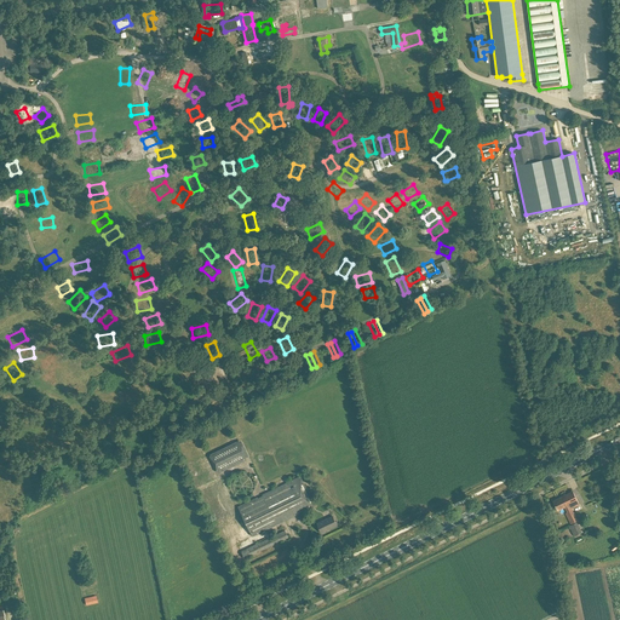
[(122,365),(108,368),(109,377),(124,374),(122,365)]
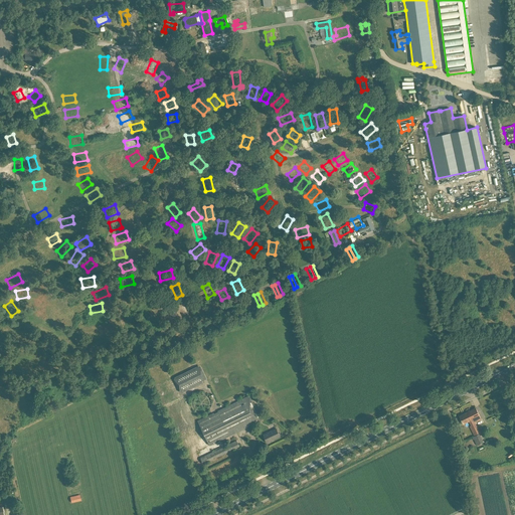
[(232,306),(229,307),(234,318),(238,317),(232,306)]
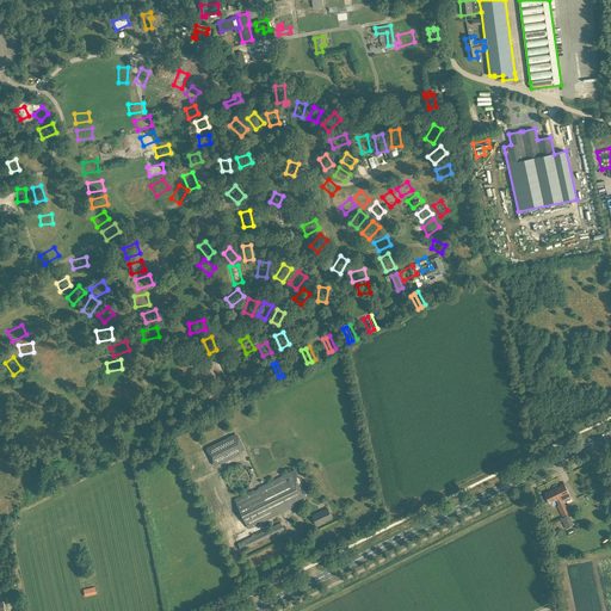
[(272,364),(269,366),(275,380),(278,377),(272,364)]
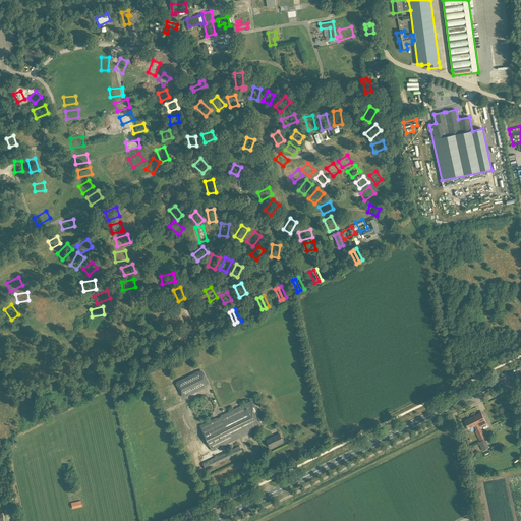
[(188,311),(180,313),(183,323),(191,321),(188,311)]
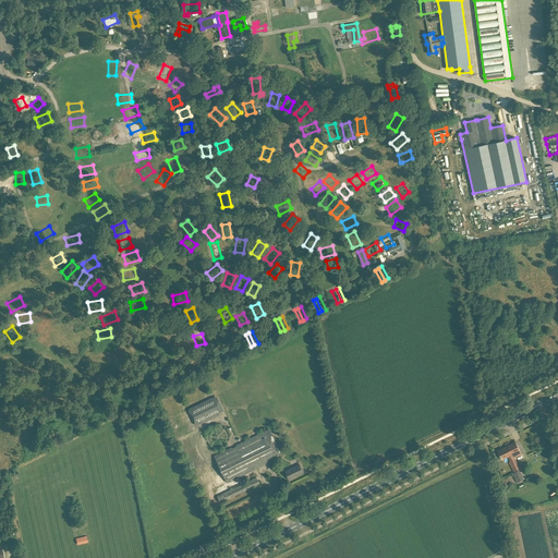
[(145,335),(136,335),(137,348),(146,347),(145,335)]
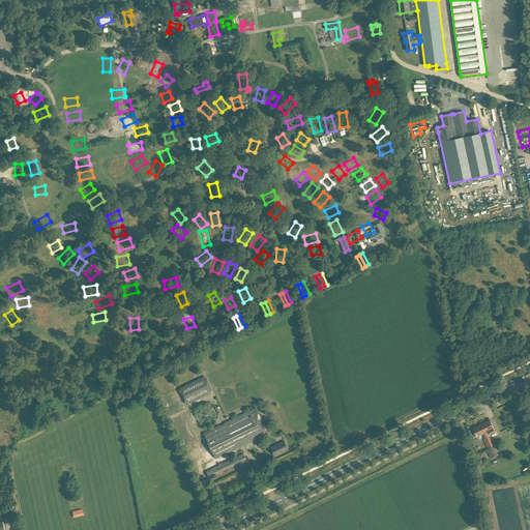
[(164,324),(155,325),(157,339),(166,337),(164,324)]
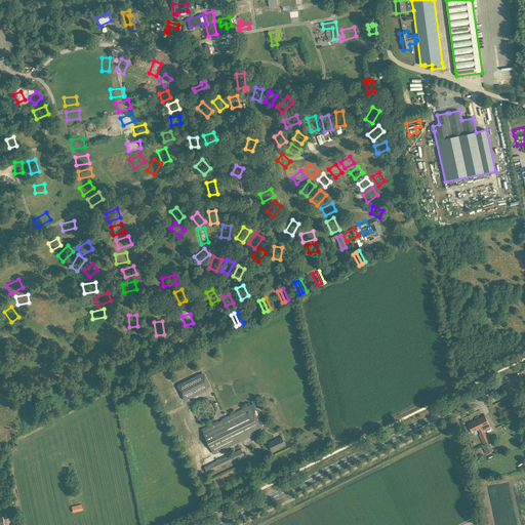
[(176,321),(169,322),(170,331),(177,330),(176,321)]
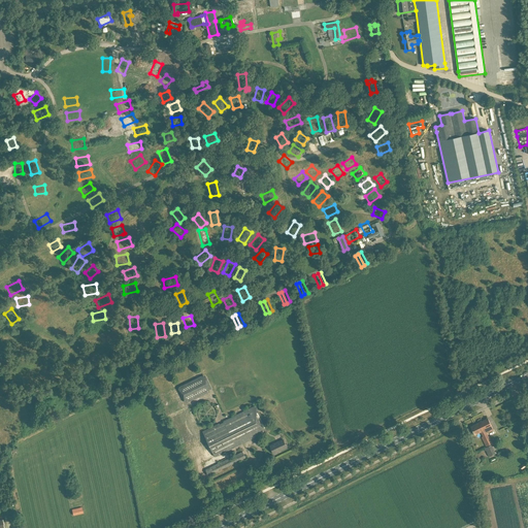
[(102,326),(101,333),(112,334),(112,327),(102,326)]
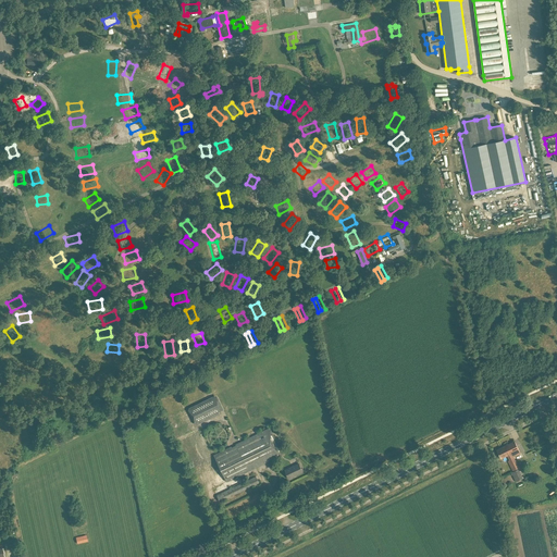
[(88,356),(78,360),(84,373),(94,370),(88,356)]
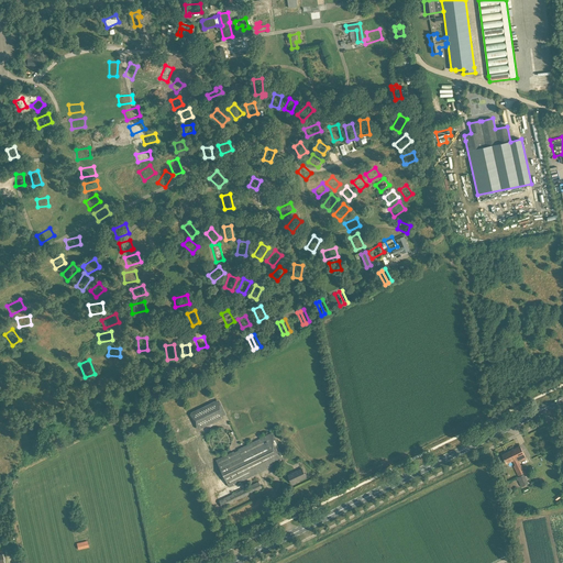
[(102,360),(99,367),(109,373),(113,365),(102,360)]
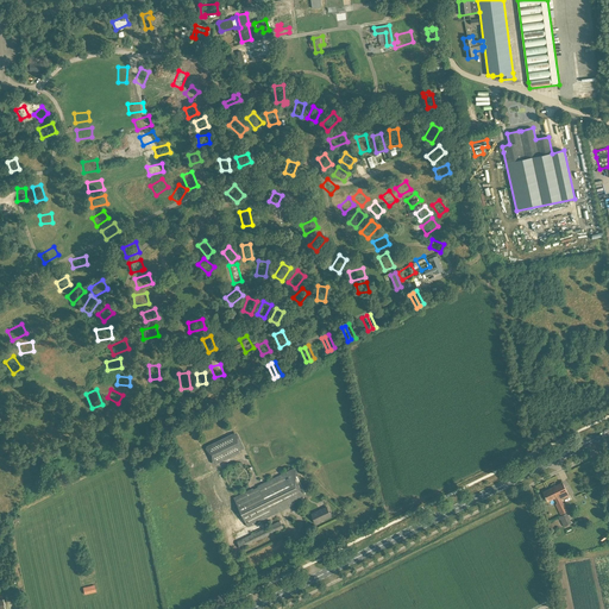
[(54,400),(49,408),(58,415),(64,407),(54,400)]
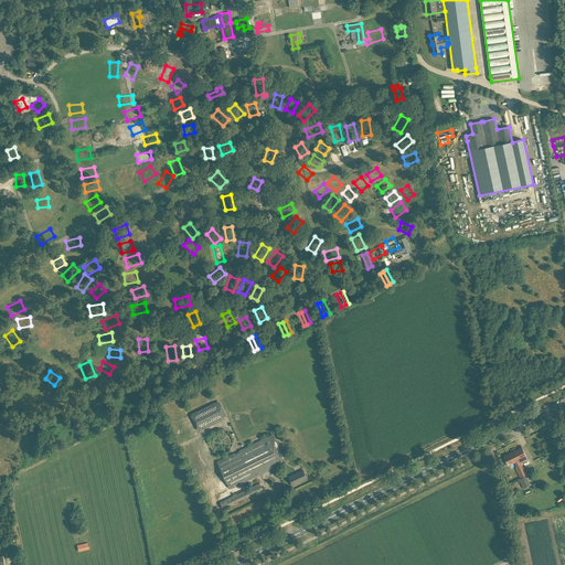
[(71,371),(64,375),(72,386),(78,381),(71,371)]
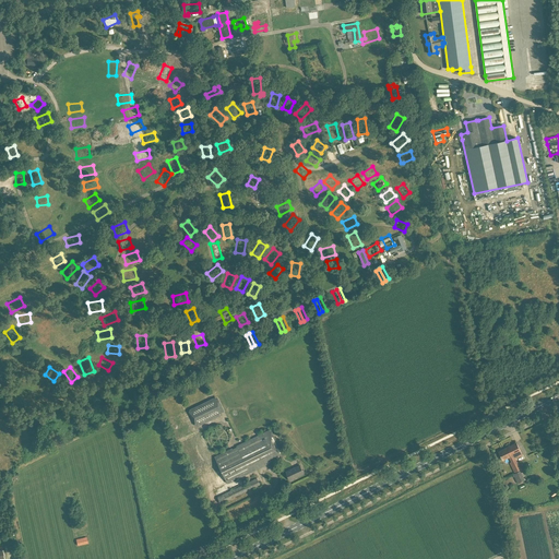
[(141,371),(133,373),(135,388),(144,385),(141,371)]
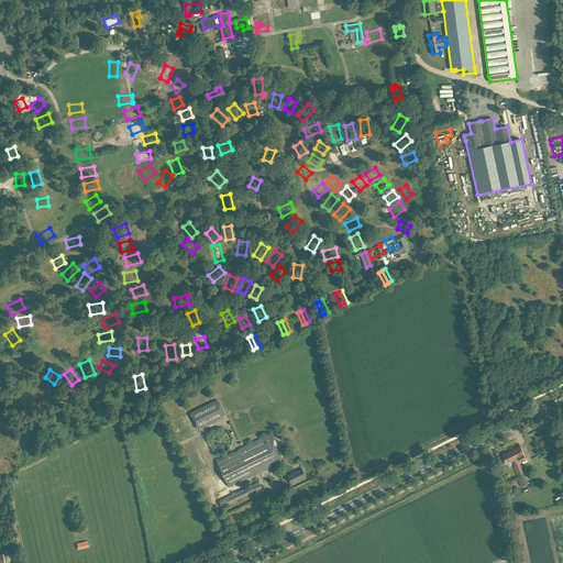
[(41,384),(39,393),(48,396),(52,388),(41,384)]
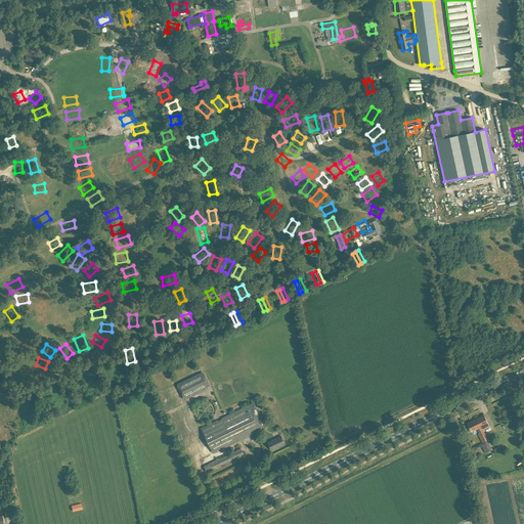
[(120,357),(113,359),(114,368),(122,366),(120,357)]
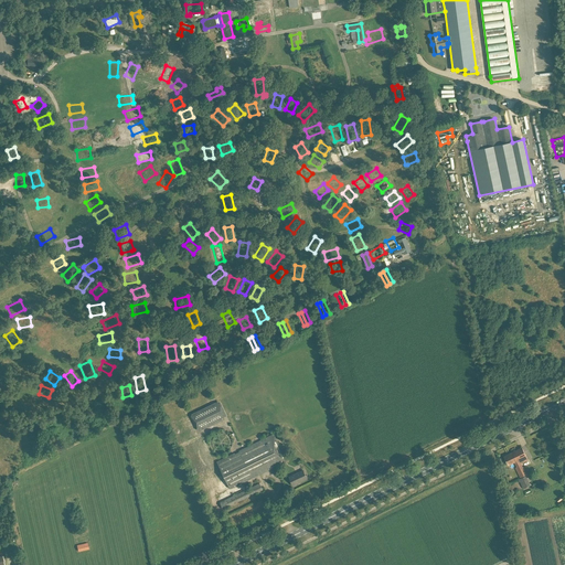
[(23,400),(16,404),(21,414),(29,411),(23,400)]
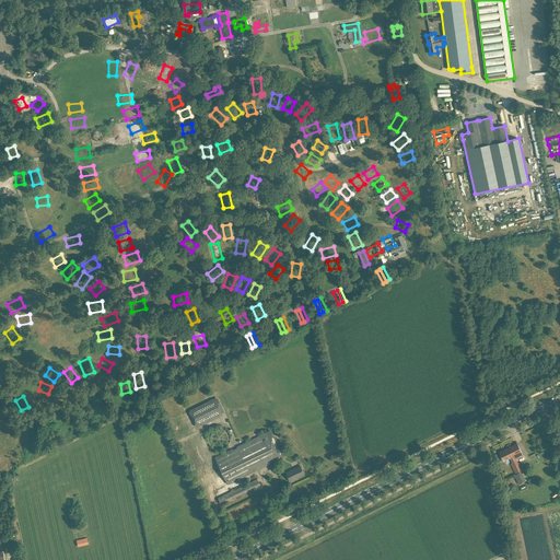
[(38,397),(36,405),(47,409),(49,400),(38,397)]
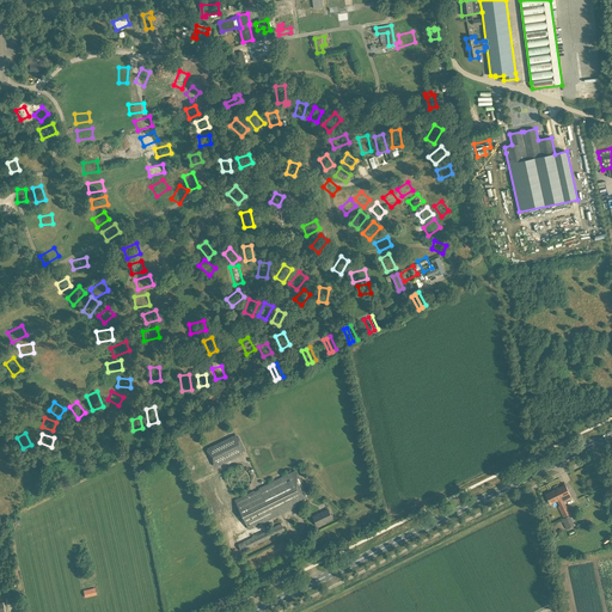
[(240,453),(246,451),(239,435),(234,435),(208,448),(207,451),(214,466),(216,467),(242,456),(240,453)]
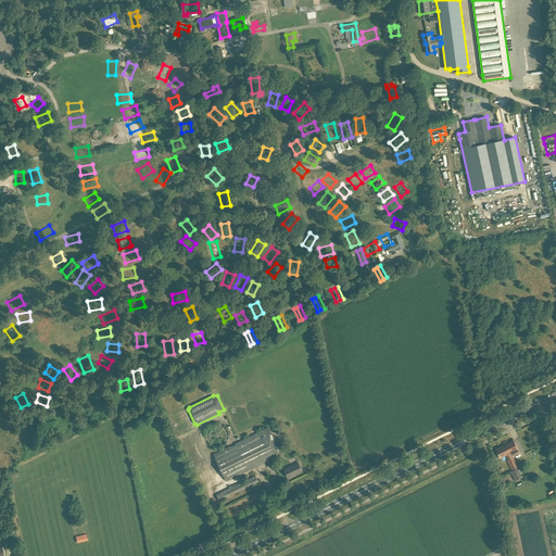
[(42,420),(39,429),(51,432),(54,425),(42,420)]
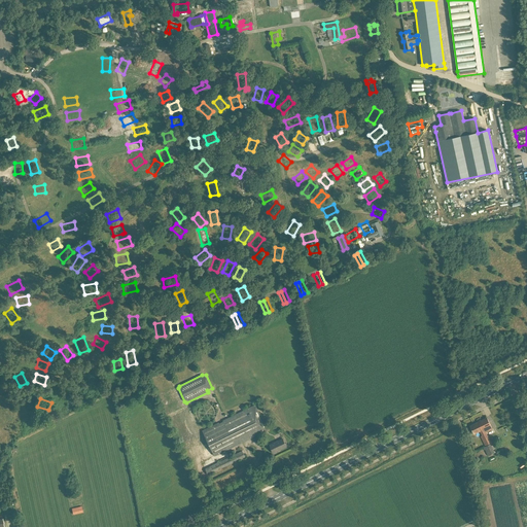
[(25,405),(22,414),(30,416),(33,407),(25,405)]
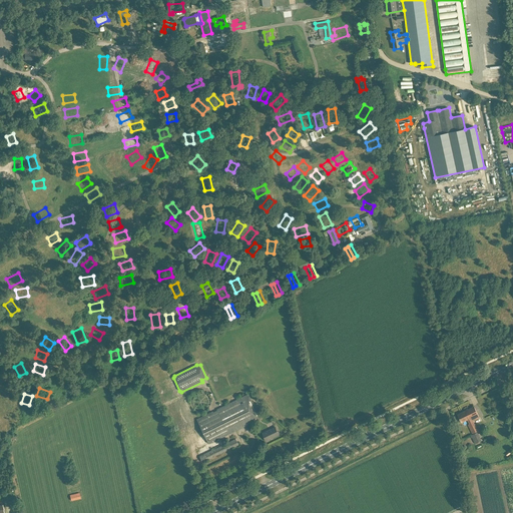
[(213,411),(197,419),(209,444),(246,425),(252,428),(257,426),(260,420),(261,419),(250,396),(246,395),(217,409),(217,411),(213,412),(213,411)]
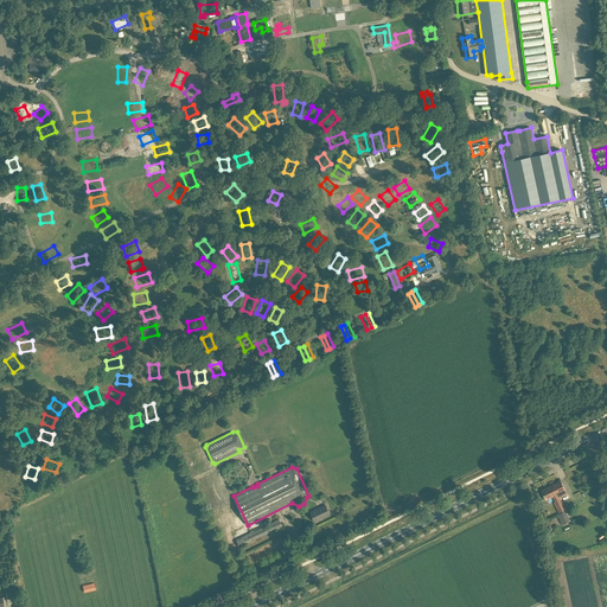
[(555,502),(554,503),(558,513),(567,509),(563,502),(562,503),(560,498),(568,494),(561,481),(542,491),(545,500),(553,497),(555,502)]
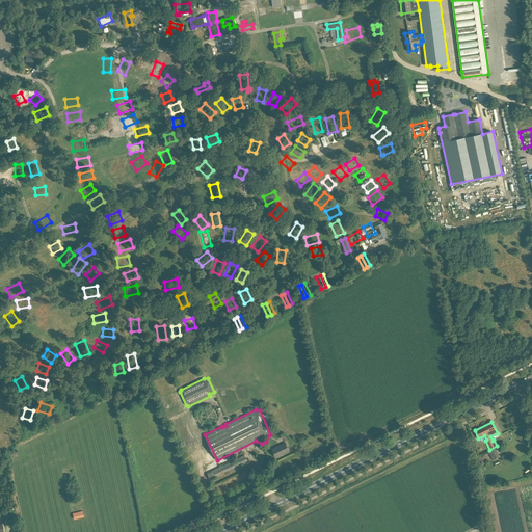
[(19,425),(16,427),(21,439),(24,436),(19,425)]
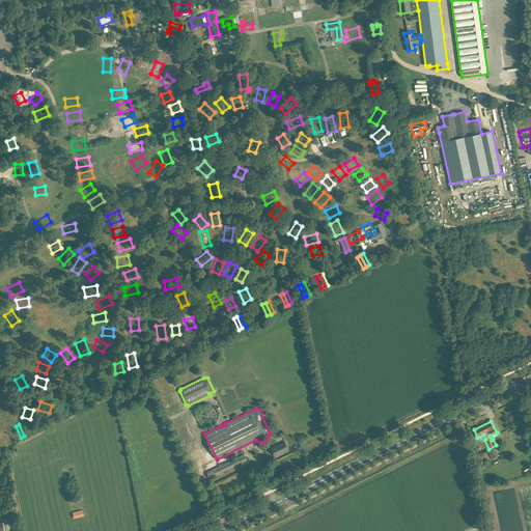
[(16,426),(12,427),(18,439),(21,438),(16,426)]
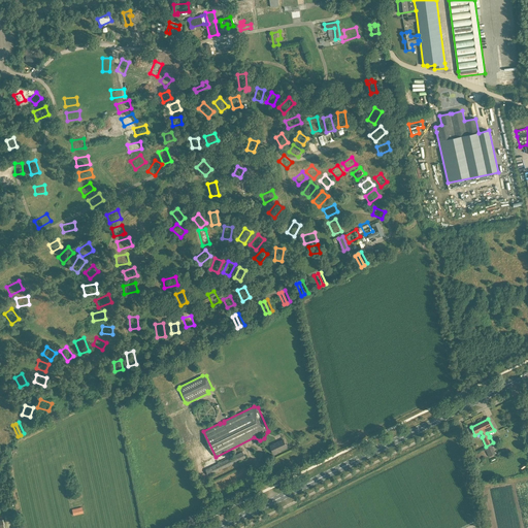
[(283,439),(274,443),(270,446),(273,454),(287,448),(283,439)]
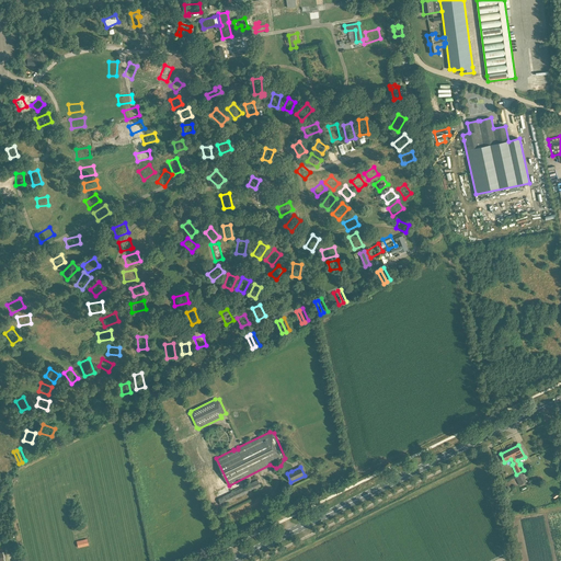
[(527,482),(523,472),(515,477),(519,485),(527,482)]
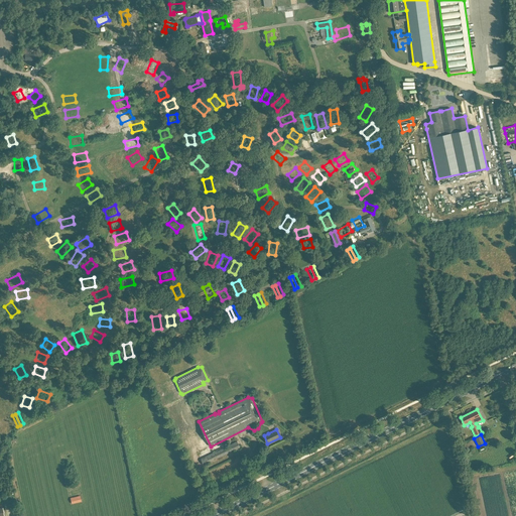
[(201,460),(204,465),(240,447),(238,441),(201,460)]
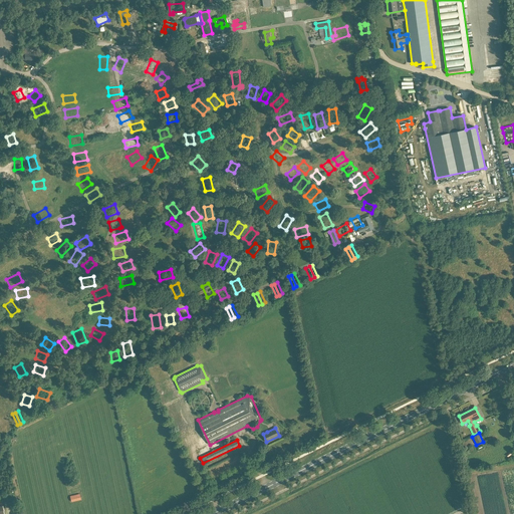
[(70,496),(71,502),(81,500),(79,494),(70,496)]
